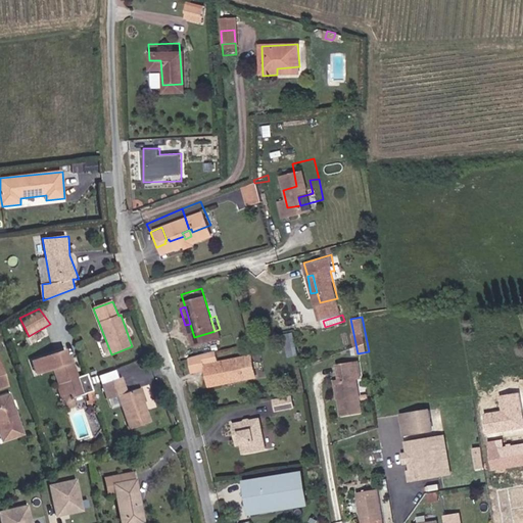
[(285,333),(290,357),(300,353),(294,331),(285,333)]
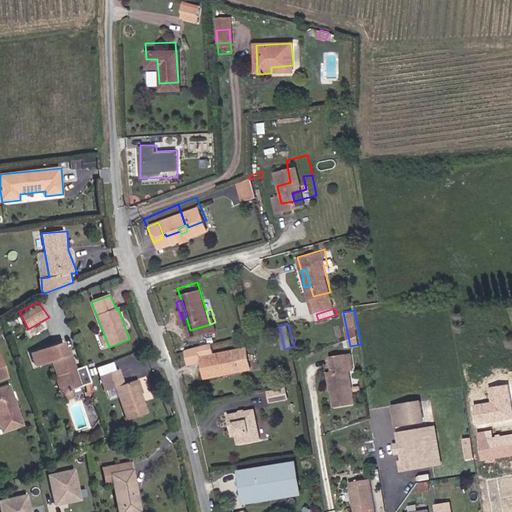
[(245,358),(241,340),(233,342),(208,347),(206,336),(193,340),(196,354),(200,371),(218,367),(217,364),(237,360),(245,358)]
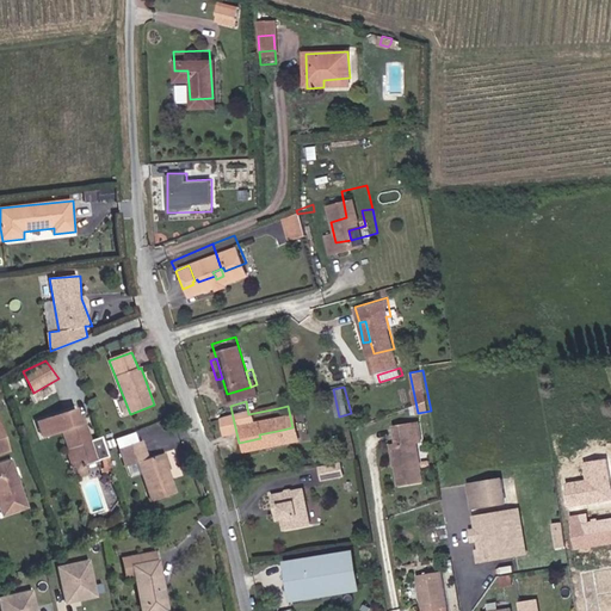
[(234,423),(230,406),(216,409),(220,426),(234,423)]
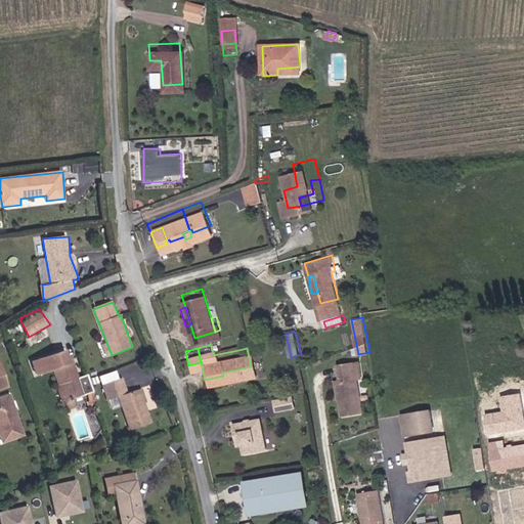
[(68,351),(33,361),(38,376),(54,372),(66,409),(77,406),(74,399),(85,394),(75,364),(68,351)]
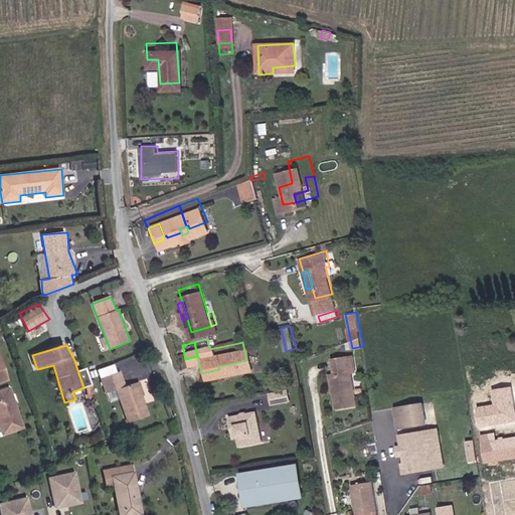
[(0,382),(9,379),(0,351),(0,382)]
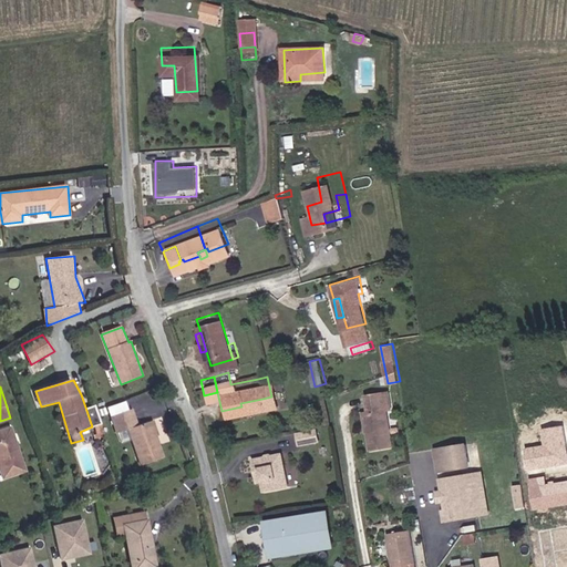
[(134,409),(112,414),(117,434),(131,431),(141,466),(168,459),(155,421),(141,425),(134,409)]
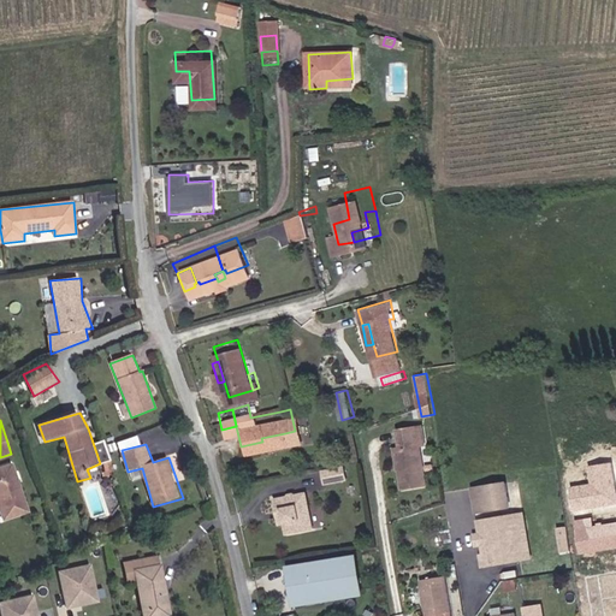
[(406,458),(409,456),(408,450),(403,450),(402,445),(397,446),(402,471),(408,468),(406,458)]
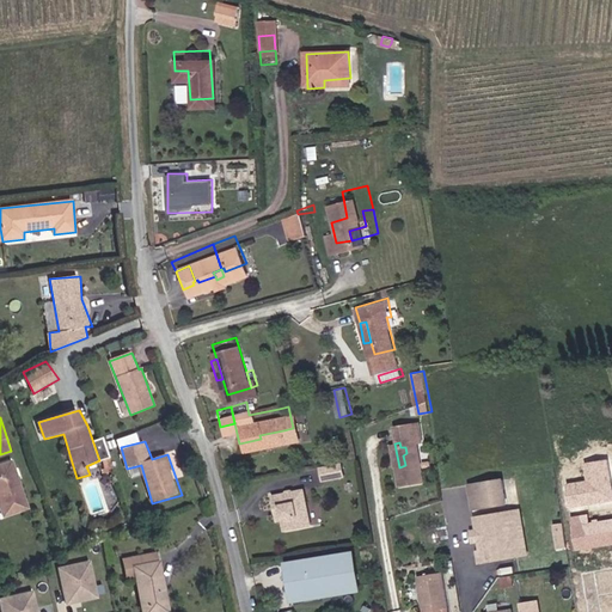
[(314,470),(335,465),(332,454),(312,458),(314,470)]
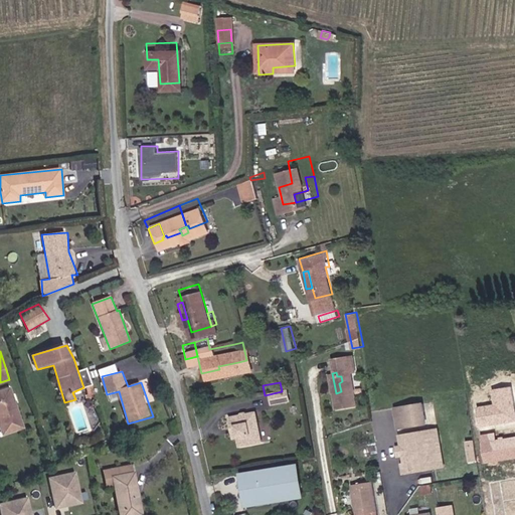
[(480,404),(483,423),(514,418),(514,385),(514,384),(495,387),(497,401),(480,404)]
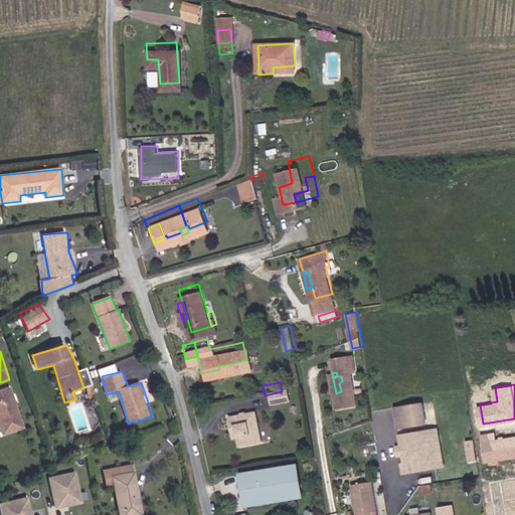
[(12,386),(0,389),(0,427),(2,436),(24,427),(12,386)]
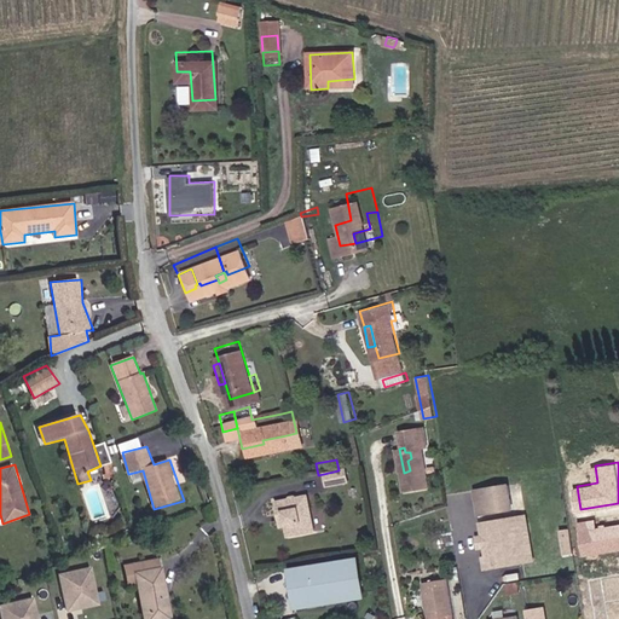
[(530,507),(526,482),(508,485),(513,509),(530,507)]
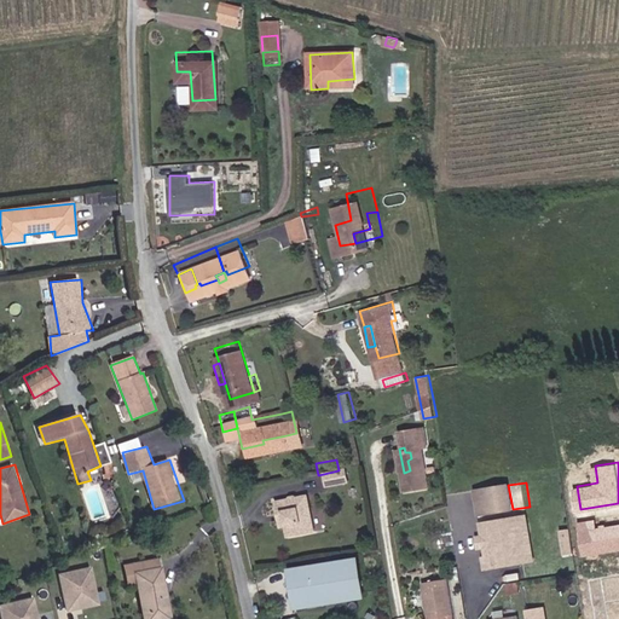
[(281,490),(268,492),(271,504),(276,503),(278,515),(281,526),(306,521),(299,485),(289,487),(287,486),(283,487),(281,490)]
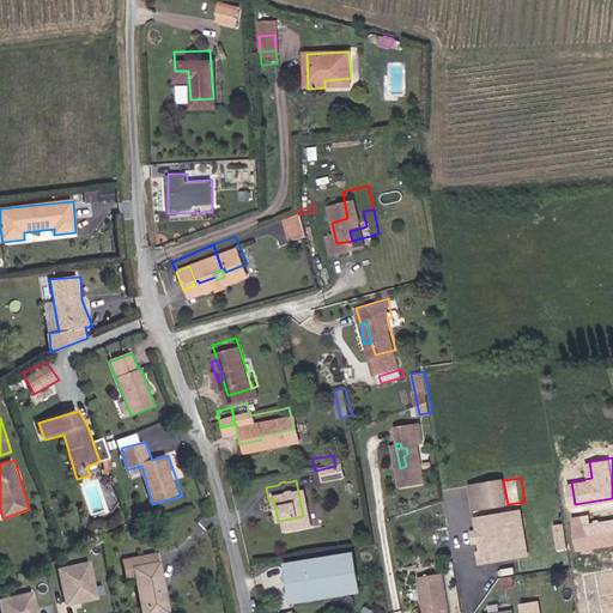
[(508,504),(503,480),(487,483),(491,507),(508,504)]
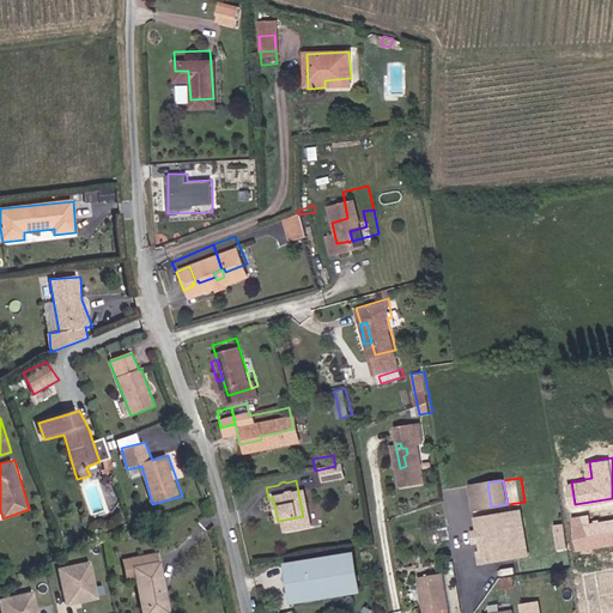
[(525,511),(492,515),(495,528),(495,529),(497,532),(497,535),(496,539),(497,550),(495,550),(496,560),(530,556),(525,511)]
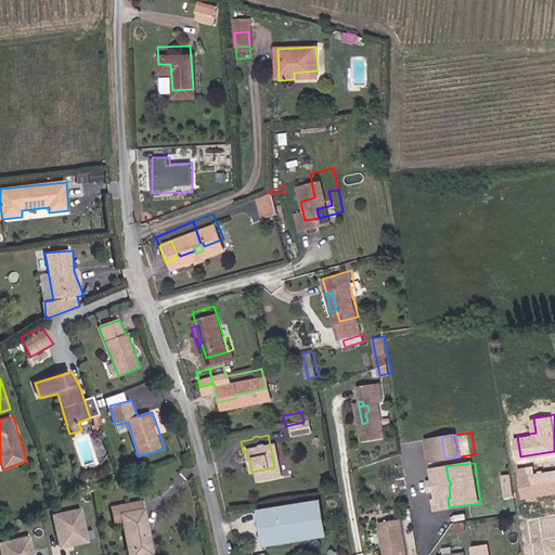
[(521,473),(525,494),(554,490),(554,467),(538,470),(536,463),(520,465),(521,473)]
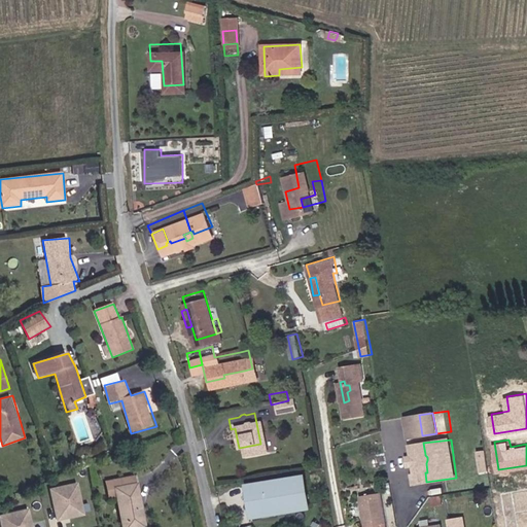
[(493,472),(490,457),(483,458),(485,473),(493,472)]
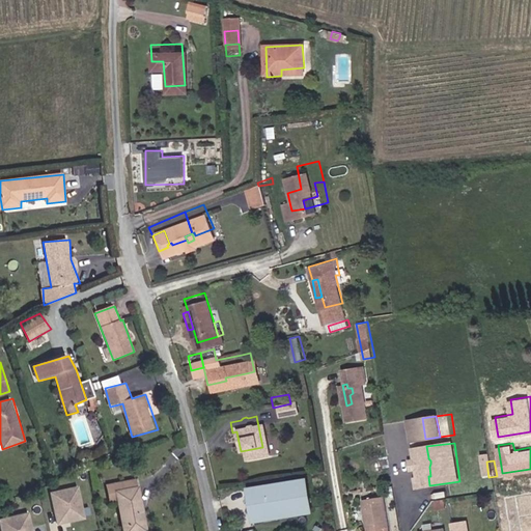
[(307,501),(302,475),(246,486),(251,512),(307,501)]
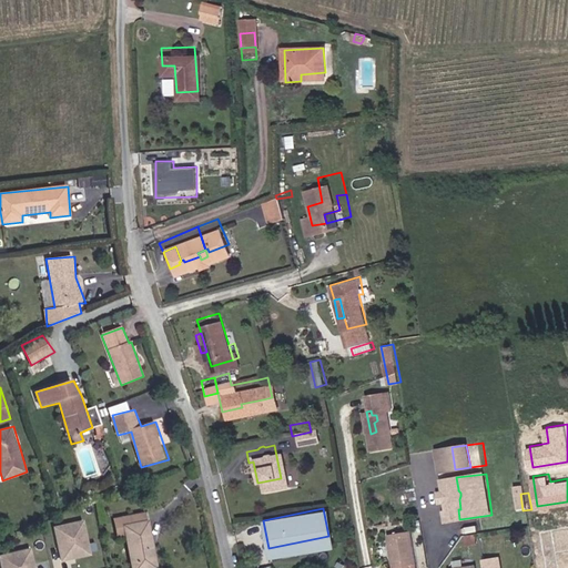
[(145,511),(114,517),(117,538),(125,536),(131,567),(160,567),(150,521),(145,511)]
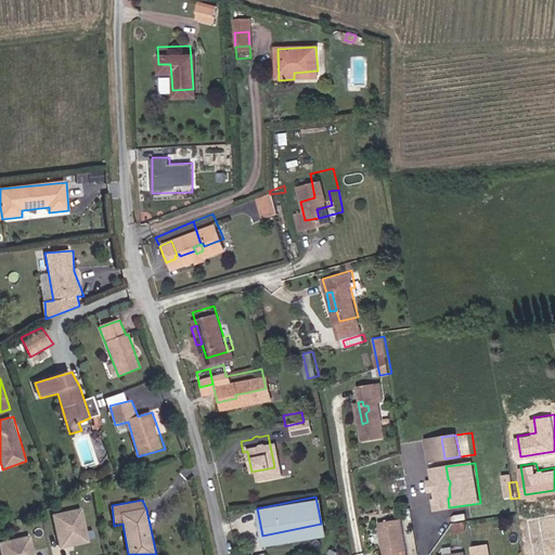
[(84,507),(52,513),(60,547),(90,542),(84,507)]
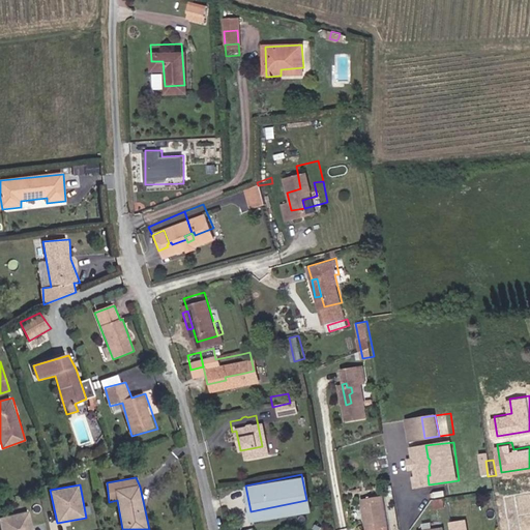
[(529,490),(508,494),(511,514),(513,529),(524,529),(522,512),(529,510),(529,490)]
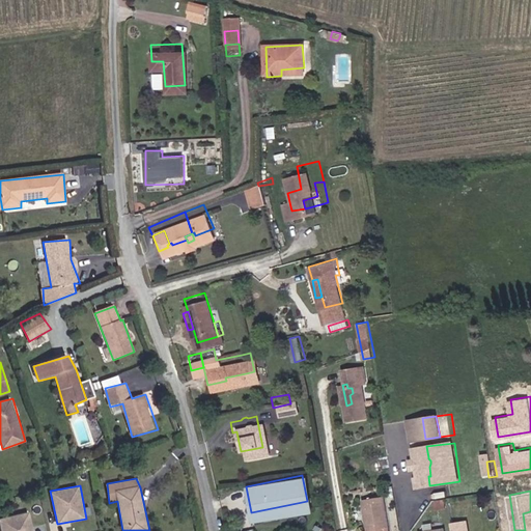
[(382,530),(383,530),(389,528),(384,497),(364,500),(369,530),(368,530),(382,530)]
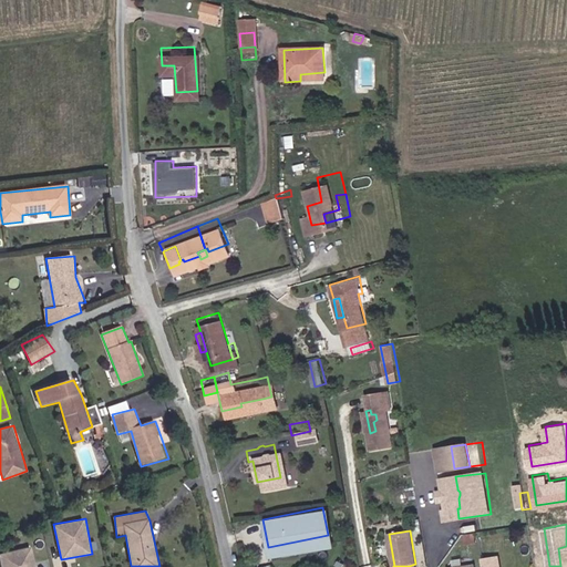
[(477,543),(476,534),(465,536),(466,544),(477,543)]
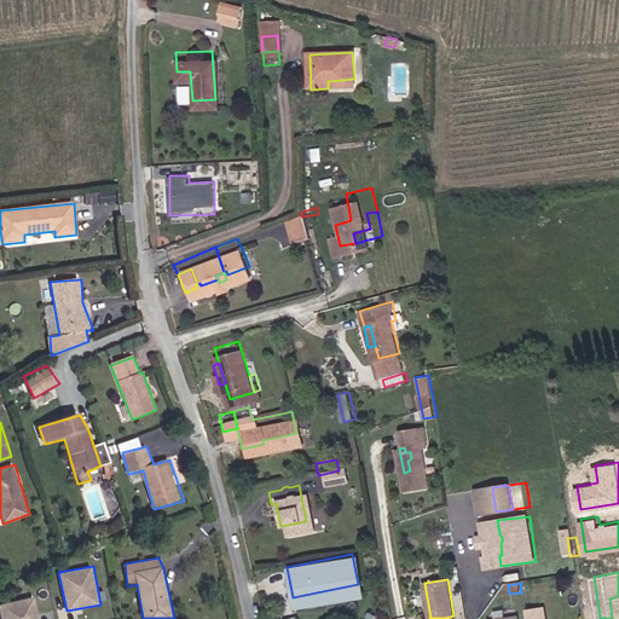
[(39,618),(34,596),(0,602),(0,612),(1,618),(39,618)]
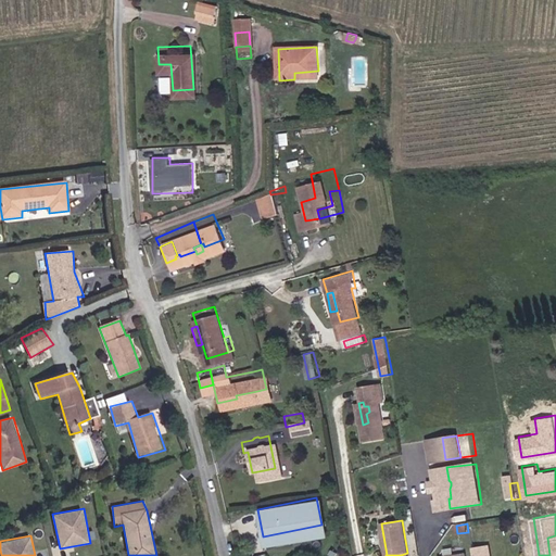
[(491,555),(490,546),(475,550),(476,555),(491,555)]
